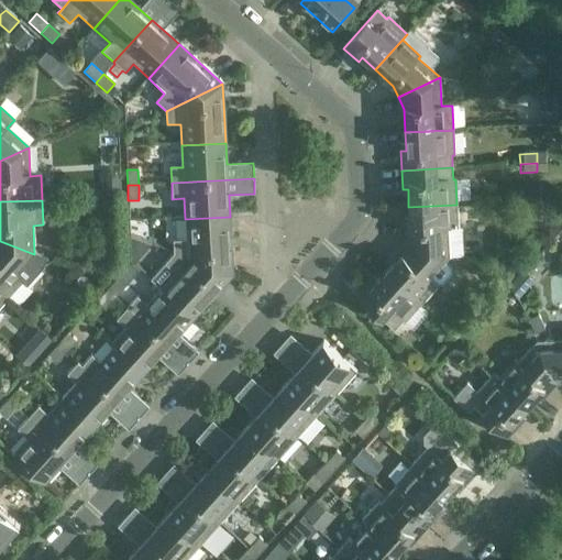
[(456,205),(408,207),(410,231),(406,243),(449,259),(448,229),(459,229),(456,205)]
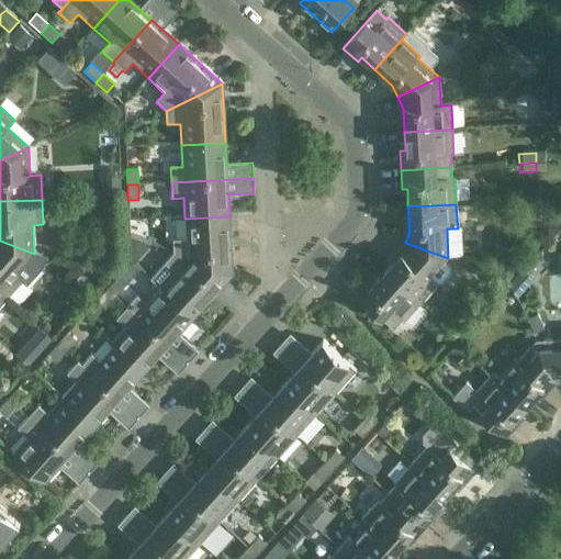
[(229,216),(184,219),(186,241),(172,241),(172,255),(232,276),(229,216)]
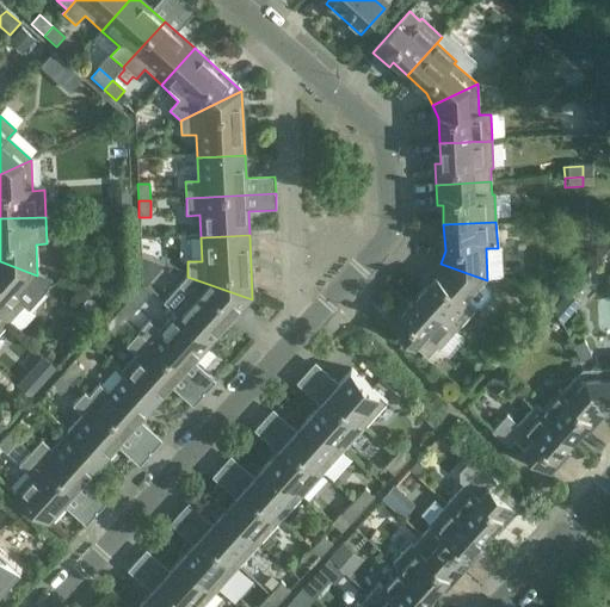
[(141,271),(141,272),(151,277),(156,265),(147,259),(141,271)]
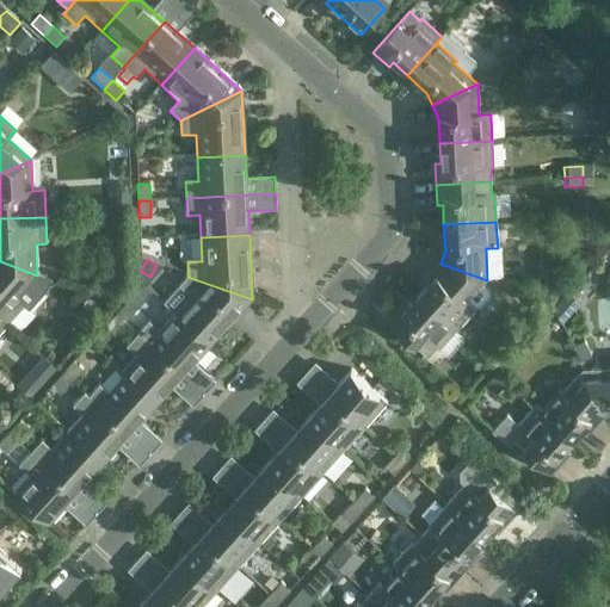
[(37,276),(0,261),(0,320),(7,326),(25,307),(17,299),(37,276)]
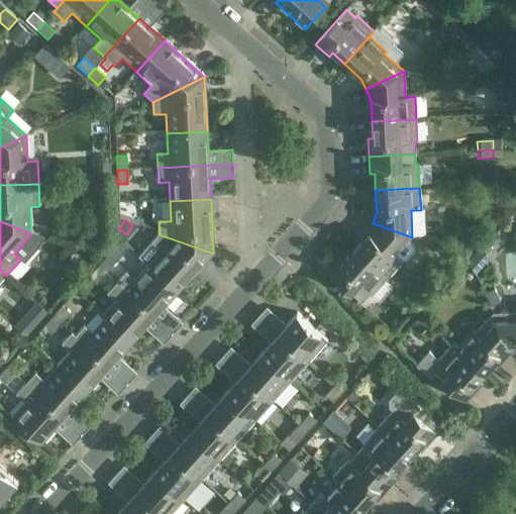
[(412,237),(373,223),(369,234),(353,250),(387,280),(402,264),(395,257),(412,237)]
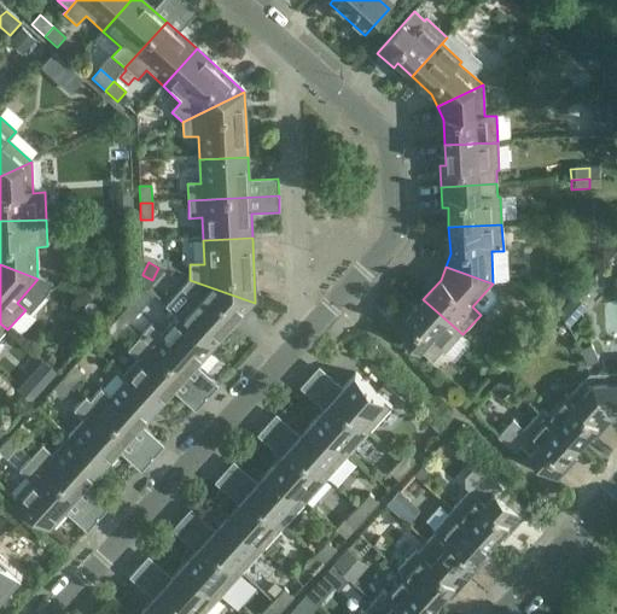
[(255,303),(190,280),(181,291),(191,300),(175,319),(213,351),(255,303)]
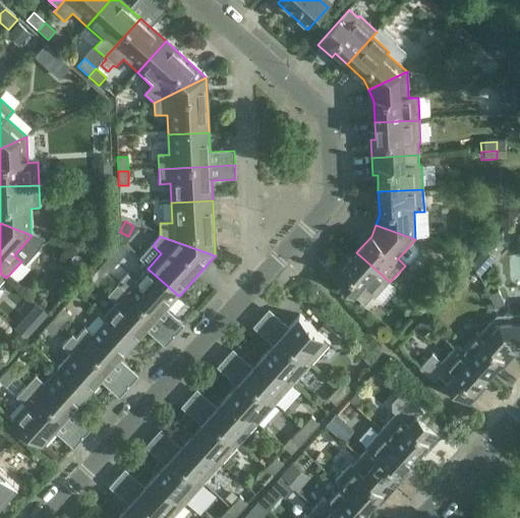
[(484,250),(471,264),(478,278),(495,260),(484,250)]
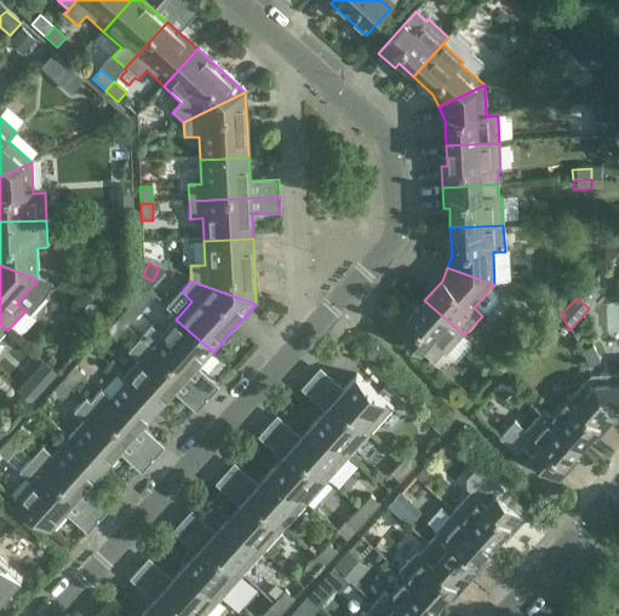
[(464,335),(424,300),(412,315),(407,311),(393,328),(434,364),(443,353),(446,356),(464,335)]
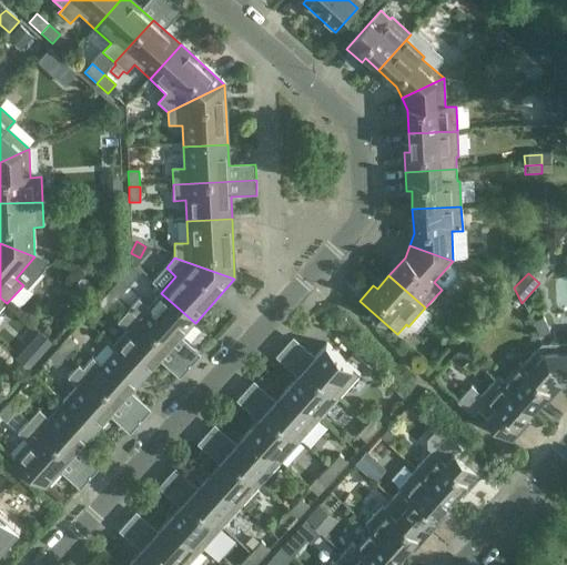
[(127,290),(118,282),(107,293),(117,302),(127,290)]
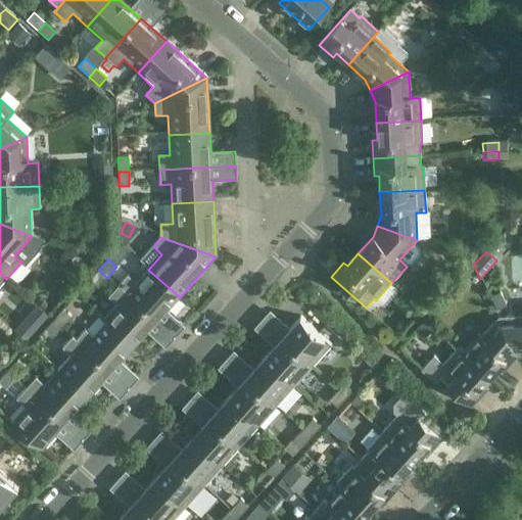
[(107,278),(98,270),(89,281),(97,288),(107,278)]
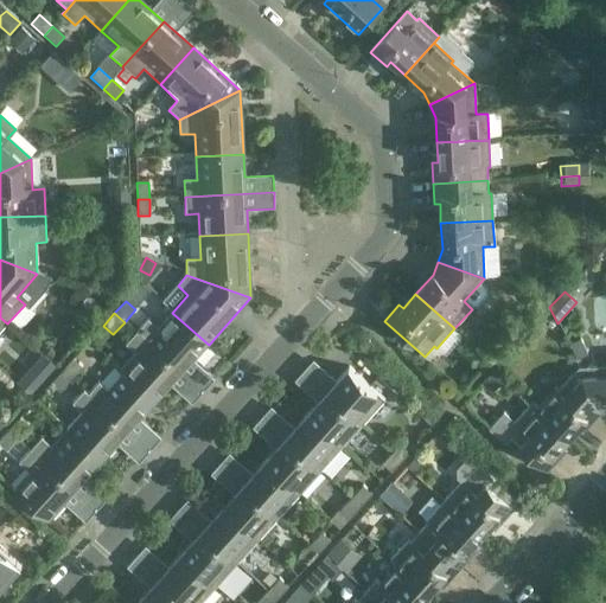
[(147,321),(136,333),(203,392),(214,380),(193,361),(209,345),(172,313),(157,329),(147,321)]
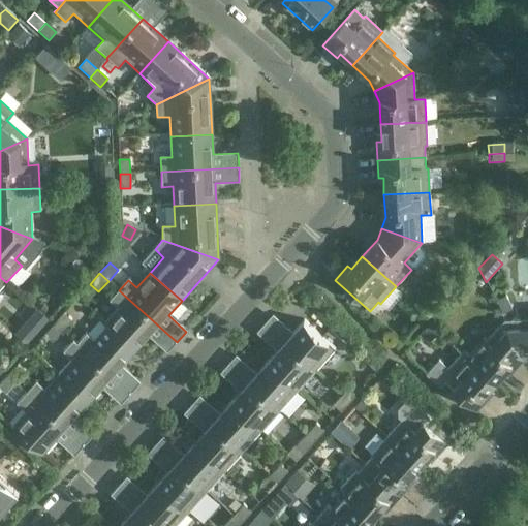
[(177,342),(119,290),(109,301),(118,309),(104,323),(135,351),(149,337),(167,352),(177,342)]
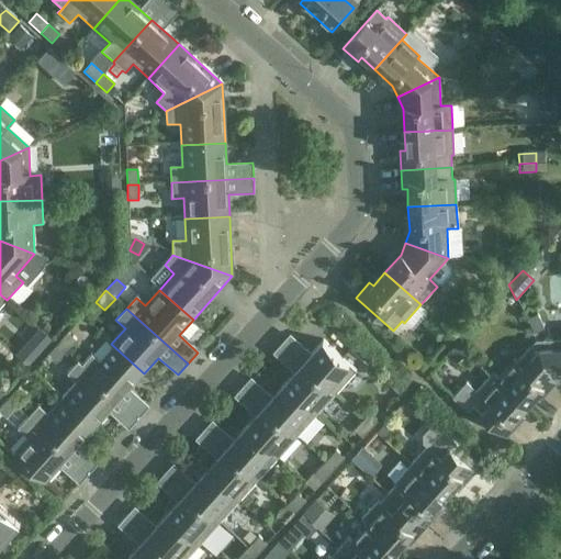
[(56,345),(65,354),(76,342),(67,334),(56,345)]
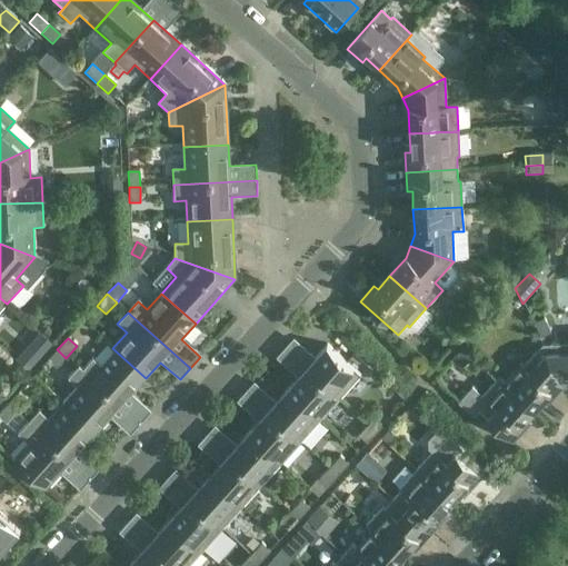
[(327,347),(315,359),(292,340),(284,349),(339,399),(360,377),(327,347)]
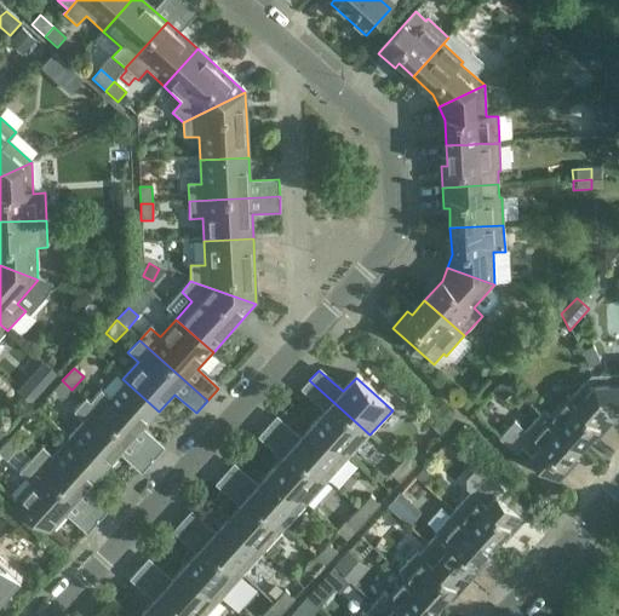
[(618,374),(590,376),(613,422),(618,419),(618,374)]
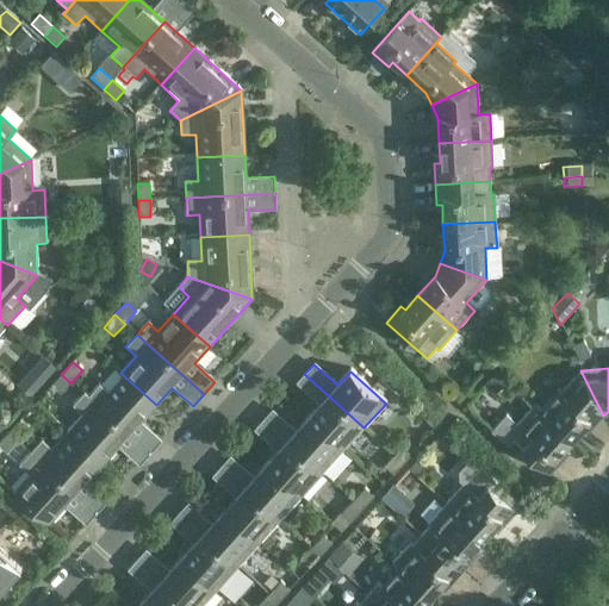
[(554,397),(540,412),(572,441),(590,422),(603,416),(580,370),(557,398),(554,397)]
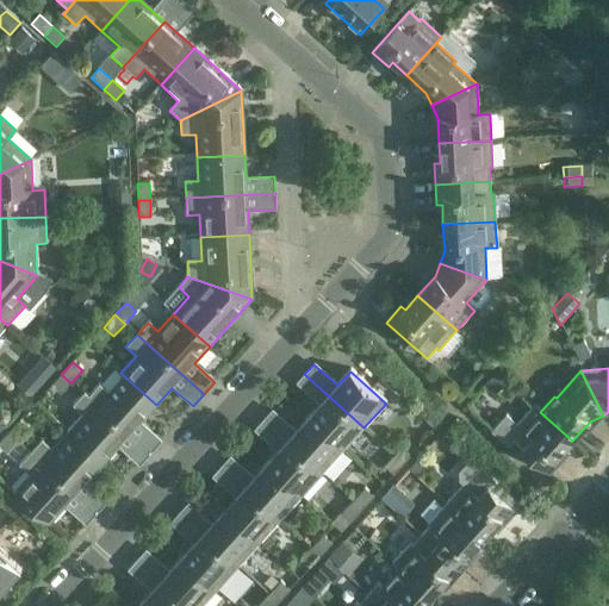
[(84,393),(84,394),(150,454),(161,442),(141,423),(156,405),(120,373),(119,374),(123,378),(109,394),(99,385),(88,397),(84,393)]
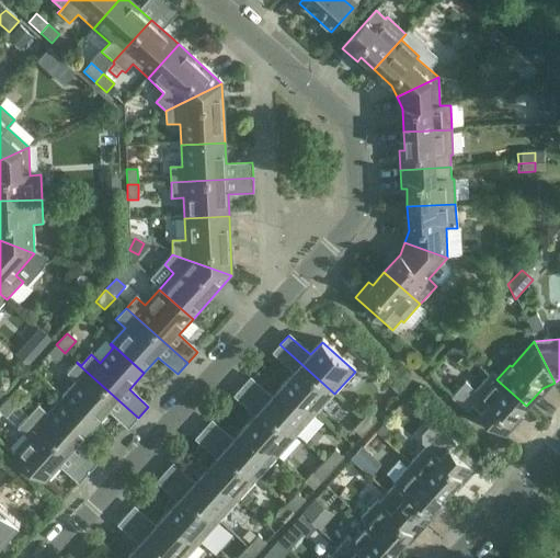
[(56,344),(46,356),(55,364),(65,353),(56,344)]
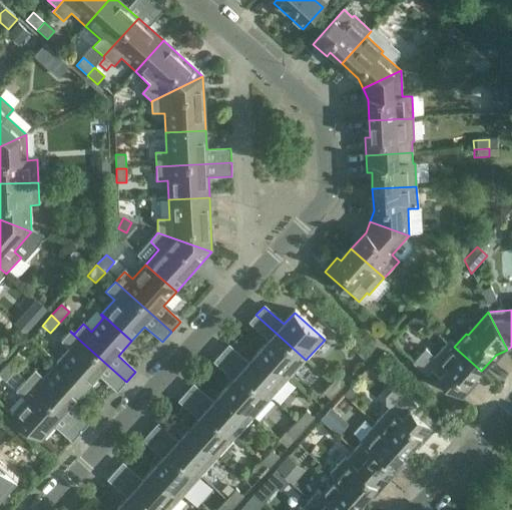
[(306,360),(256,315),(247,324),(268,342),(259,353),(289,380),(306,360)]
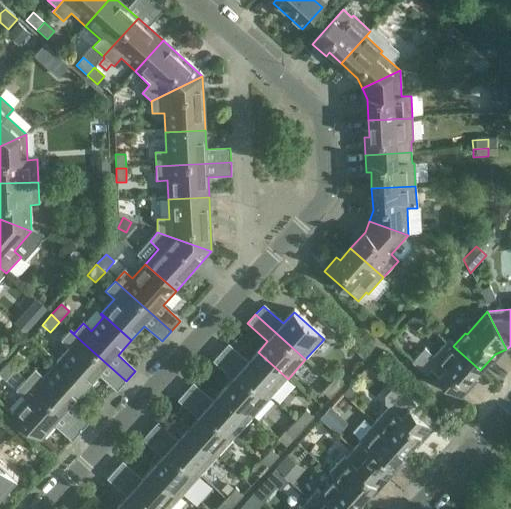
[(24,335),(33,326),(29,321),(18,322),(15,326),(24,335)]
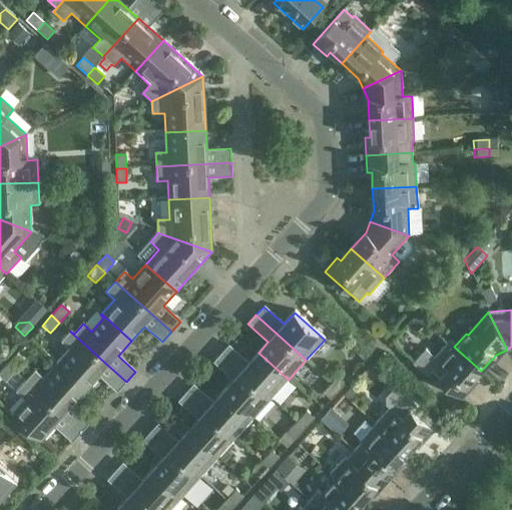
[(126,382),(70,332),(60,342),(68,350),(55,364),(86,391),(99,377),(116,392),(126,382)]
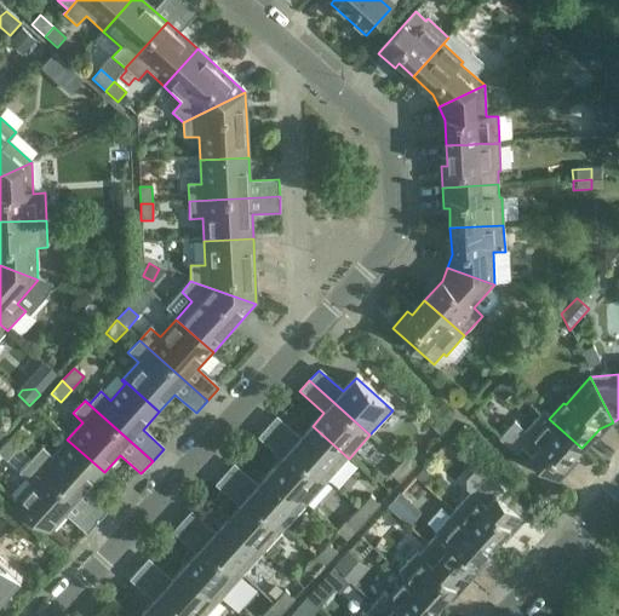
[(582,448),(549,419),(545,422),(539,416),(528,429),(531,431),(517,445),(559,483),(573,466),(569,462),(582,448)]
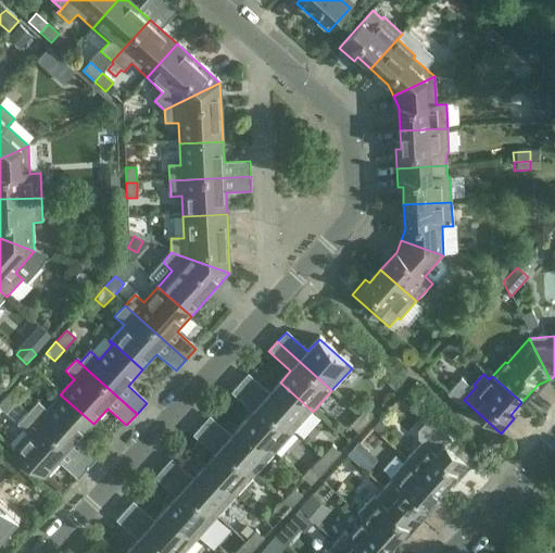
[(313,412),(280,382),(269,394),(248,375),(239,384),(293,432),(313,412)]
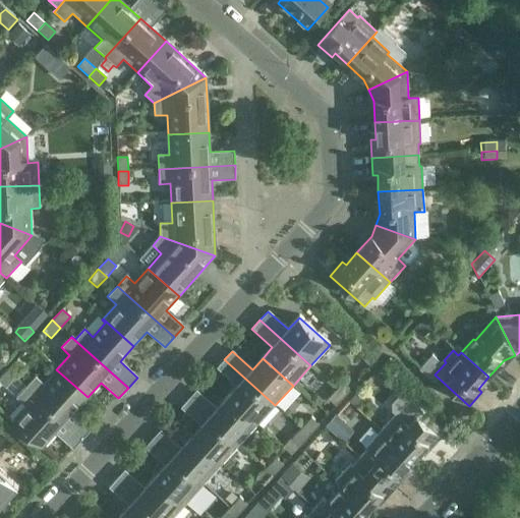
[(275,405),(224,359),(216,368),(236,387),(226,398),(256,425),(275,405)]
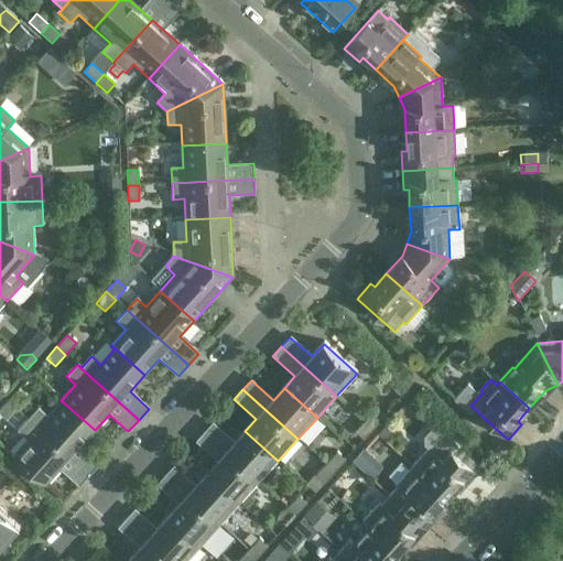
[(26,398),(18,390),(7,401),(17,410),(26,398)]
